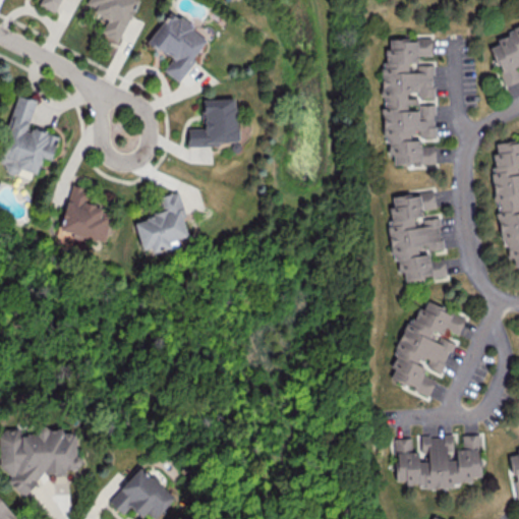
[(56,14),(62,0),(42,0),(40,6),(56,14)]
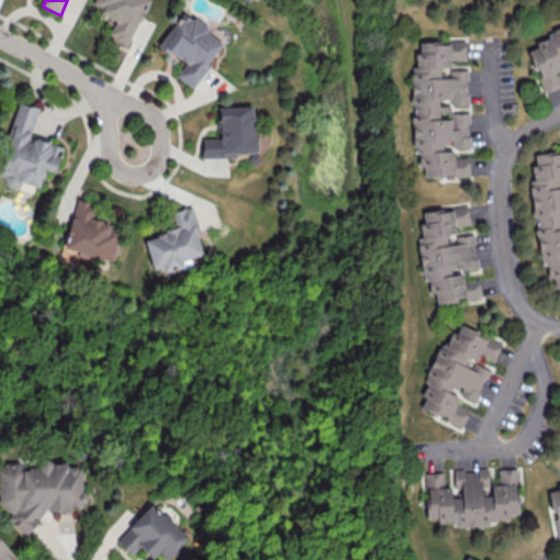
[(129,46),(153,1),(149,0),(97,0),(93,7),(119,21),(110,36),(129,46)]
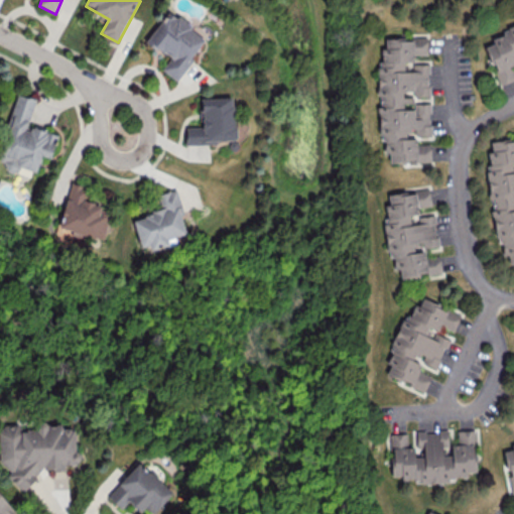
[(208,39),(168,13),(148,43),(171,59),(163,72),(178,82),(208,39)]
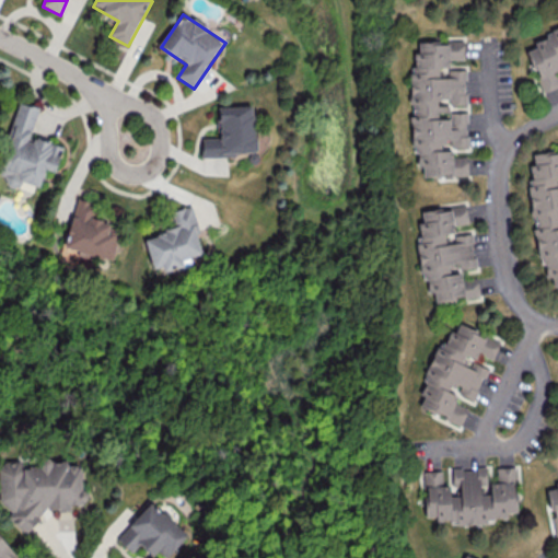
[(557,31),(533,39),(536,49),(530,53),(544,94),(557,89),(557,73),(557,31)]
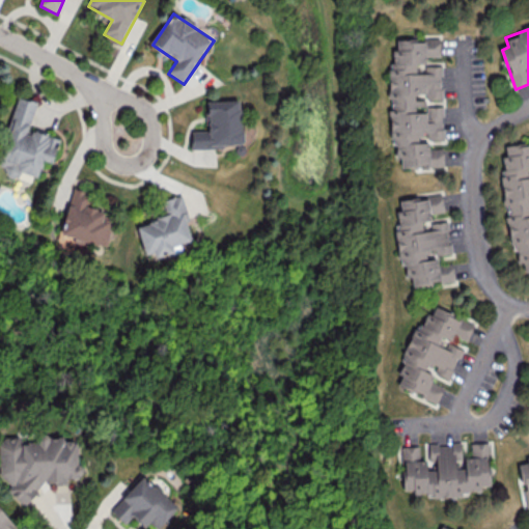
[(398,40),(398,51),(391,53),(391,100),(394,105),(394,110),(391,111),(391,138),(404,168),(445,168),(445,150),(432,150),(427,141),(444,141),(445,108),(426,108),(426,101),(417,101),(415,96),(424,93),(427,100),(443,101),(443,67),(425,67),(425,75),(417,75),(417,64),(427,64),(427,58),(441,58),(441,40),(398,40)]
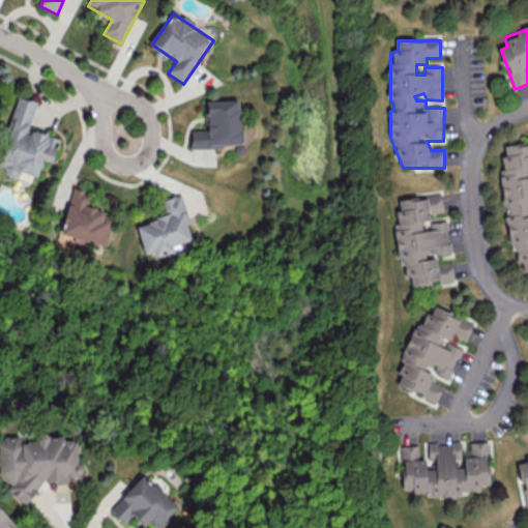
[(38,103),(21,97),(0,164),(0,165),(9,168),(8,172),(38,181),(44,162),(54,164),(61,140),(30,130),(38,103)]
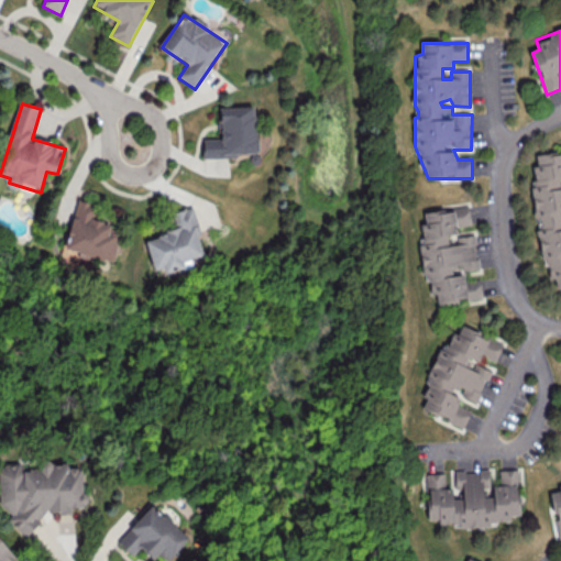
[(205,157),(259,157),(257,108),(222,109),(222,140),(205,140),(205,157)]
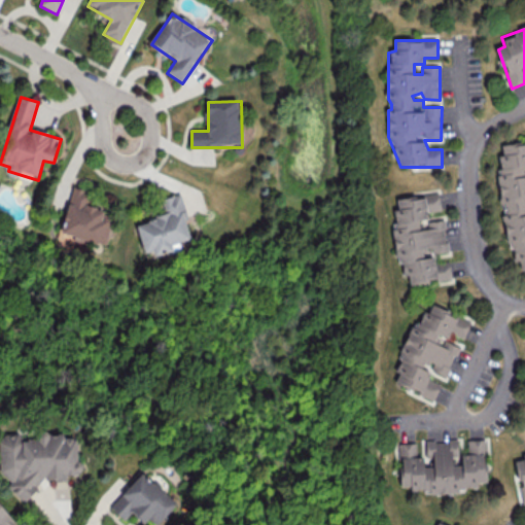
[(524,142),(502,146),(504,156),(497,158),(504,215),(506,215),(513,264),(521,263),(522,272),(524,272),(524,142)]
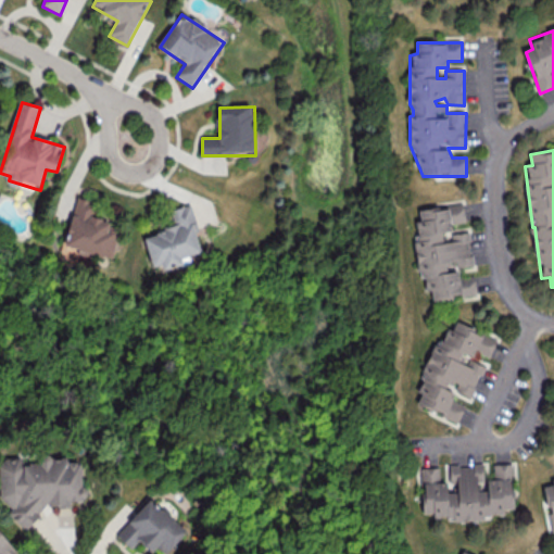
[(113,261),(121,231),(109,228),(111,223),(90,217),(93,202),(77,199),(65,248),(113,261)]
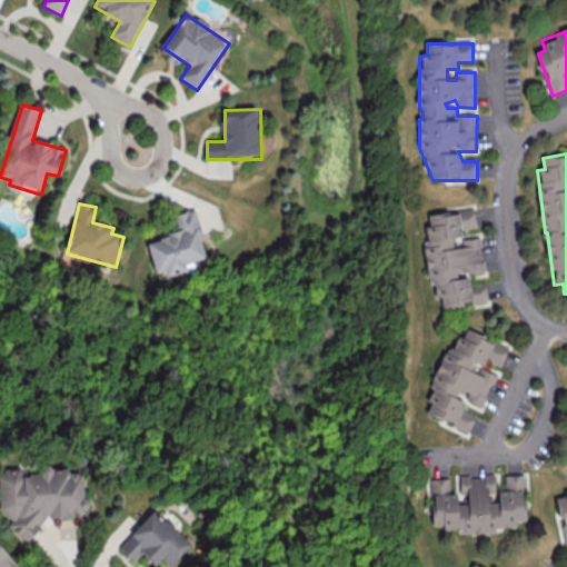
[(148,242),(157,275),(167,271),(169,277),(188,272),(186,265),(206,259),(201,239),(204,238),(197,210),(175,217),(179,234),(148,242)]
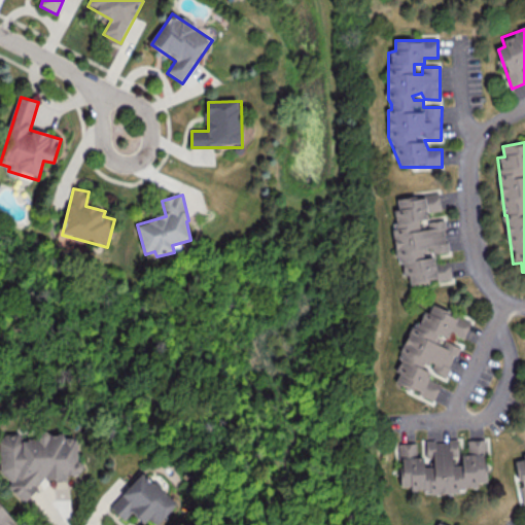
[(453,280),(451,263),(436,265),(434,255),(449,253),(445,220),(429,222),(428,213),(442,212),(440,195),(397,200),(399,210),(393,211),(401,278),(410,277),(411,285),(453,280)]
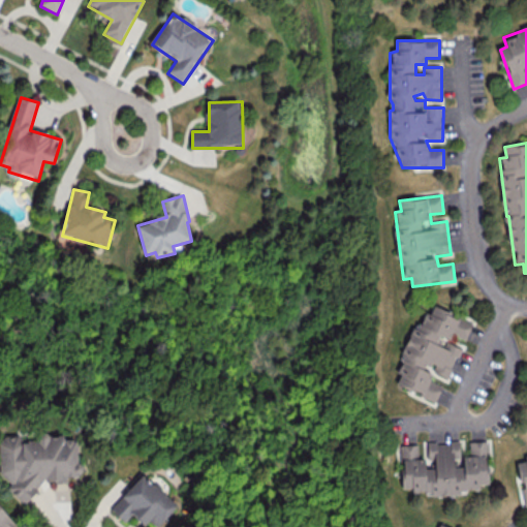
[(398,385),(436,404),(443,388),(430,381),(433,374),(431,373),(434,373),(448,379),(462,349),(456,346),(457,337),(466,341),(473,324),(439,308),(431,307),(421,330),(413,329),(405,348),(403,363),(398,374),(401,376),(398,385)]
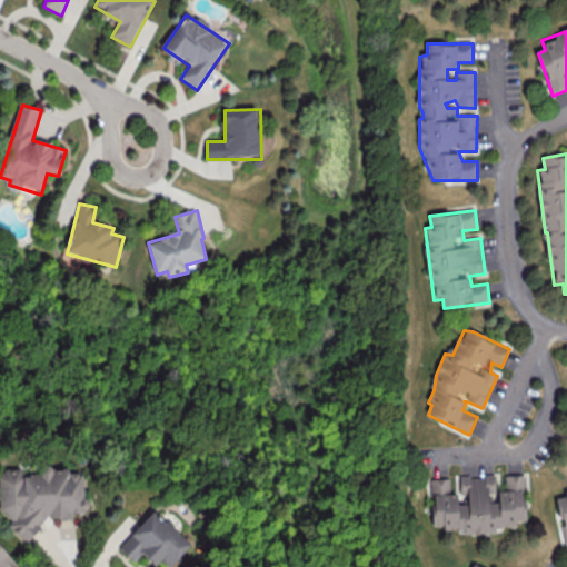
[(45,524),(75,517),(76,516),(86,514),(90,507),(89,500),(87,499),(81,474),(71,476),(69,469),(57,471),(47,464),(42,470),(42,474),(26,477),(23,468),(3,473),(0,477),(0,493),(5,515),(13,520),(8,527),(29,543),(45,524)]
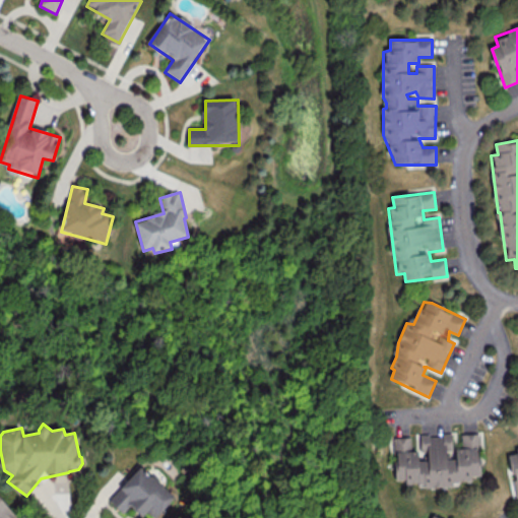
[(395,439),(397,481),(406,481),(406,488),(472,484),(472,477),(481,476),(479,435),(462,436),(462,449),(453,450),(453,436),(421,437),(422,452),(412,452),(411,439),(395,439)]
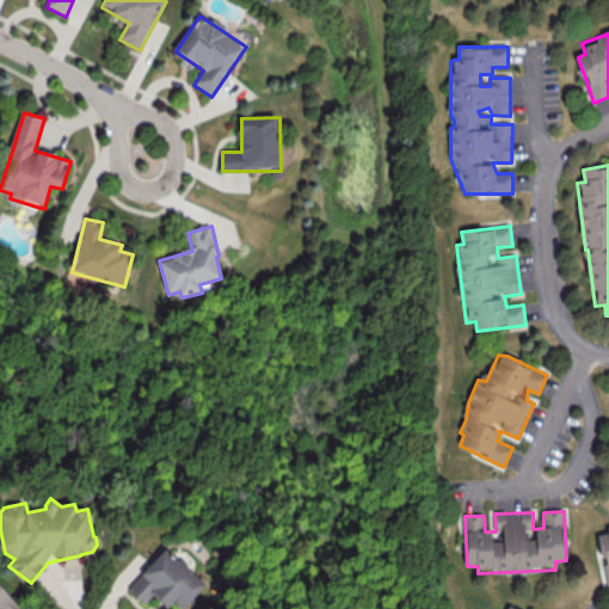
[(185,608),(205,586),(166,549),(129,590),(146,604),(154,595),(168,608),(174,602),(180,608),(185,608)]
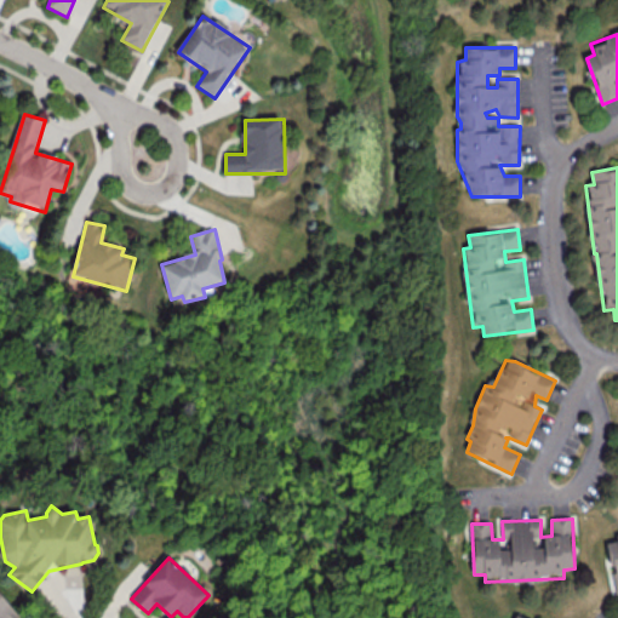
[(19,617),(0,591),(0,617),(19,617)]
